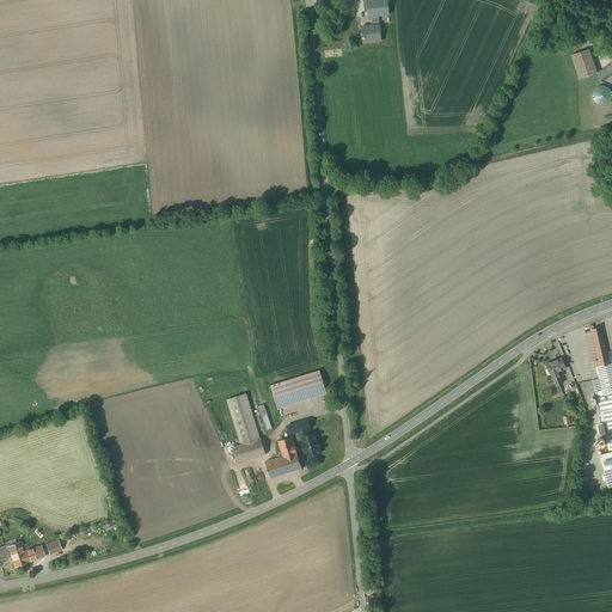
[(368,17),(371,17),(378,16),(386,16),(389,14),(387,0),(375,0),(367,1),(368,17)]
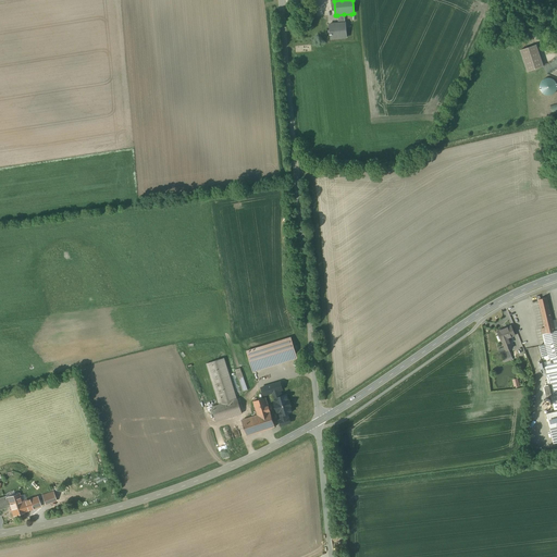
[(338,24),(330,24),(330,34),(329,34),(329,35),(330,35),(331,39),(347,37),(346,23),(345,23),(338,24)]
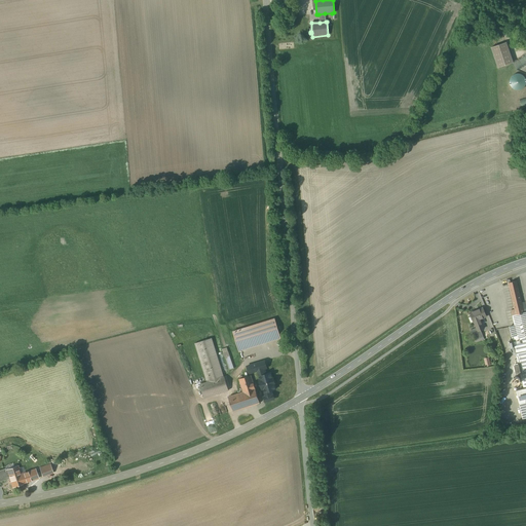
[(506,43),(491,47),(498,68),(513,63),(506,43)]
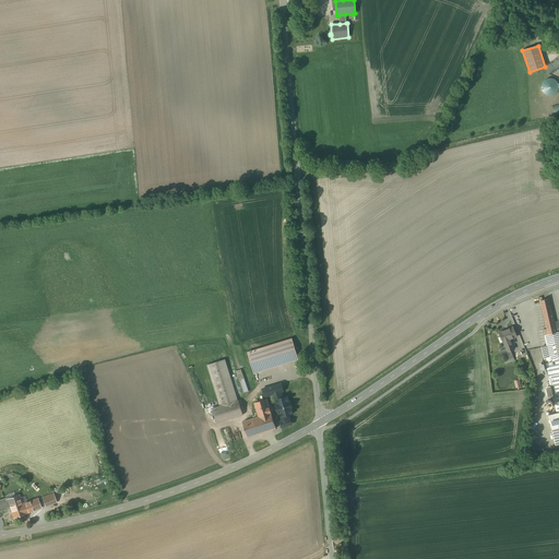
[(557,413),(558,412),(558,331),(557,332),(549,298),(543,300),(542,297),(538,298),(539,301),(546,329),(543,330),(545,337),(547,346),(542,347),(544,358),(545,358),(546,363),(540,364),(543,375),(547,373),(550,388),(546,389),(548,399),(554,397),(557,413)]
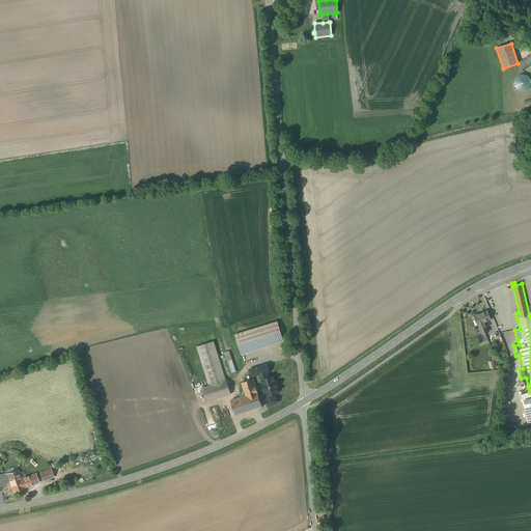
[(478,325),(484,323),(491,319),(487,310),(486,311),(480,313),(474,315),(478,325)]
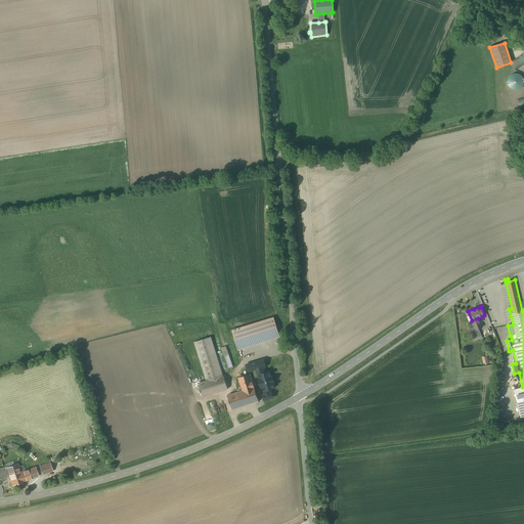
[(279,337),(273,317),(232,331),(238,350),(279,337)]
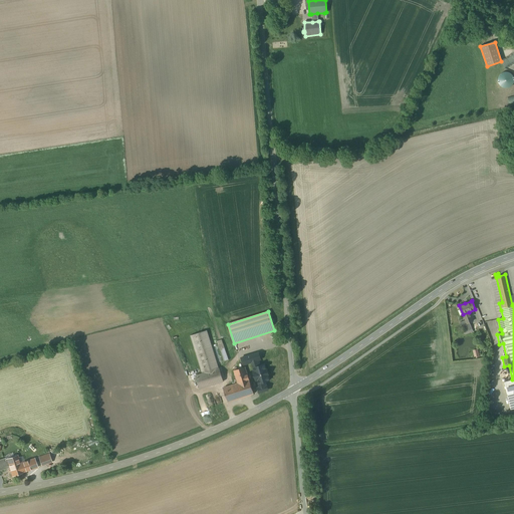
[(469,312),(463,314),(466,320),(460,322),(464,332),(472,329),(470,322),(473,321),(469,312)]
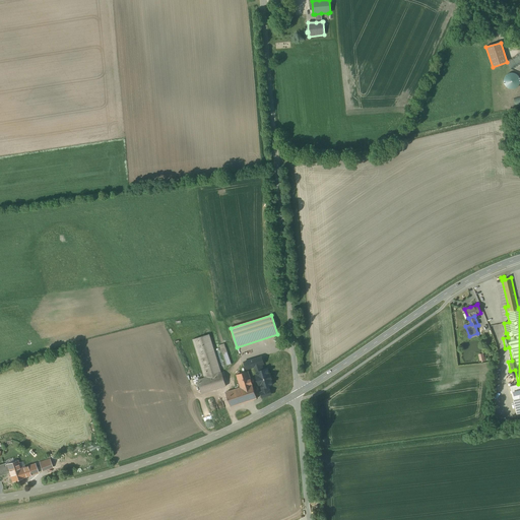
[(214,350),(209,334),(193,339),(203,373),(205,378),(197,380),(202,394),(226,386),(221,373),(220,373),(214,350)]
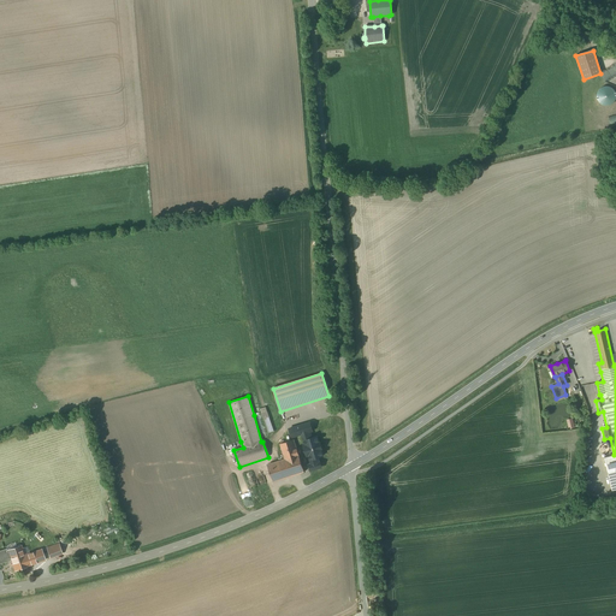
[(274,432),(266,407),(260,409),(262,413),(268,433),(274,432)]
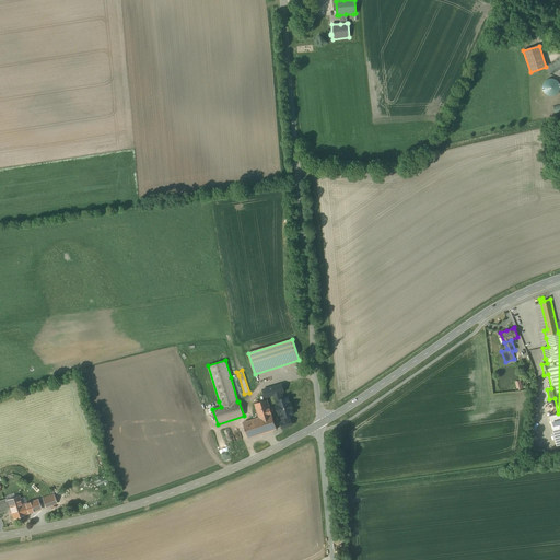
[(255,404),(259,418),(271,413),(268,399),(255,404)]
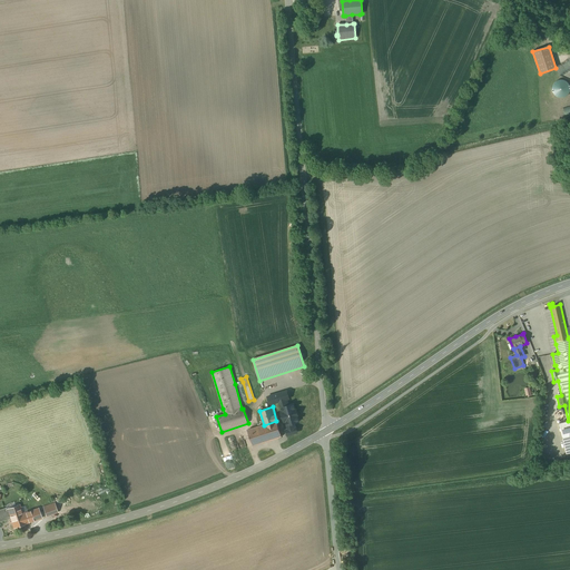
[(569,420),(568,421),(560,423),(567,454),(569,452),(569,420)]
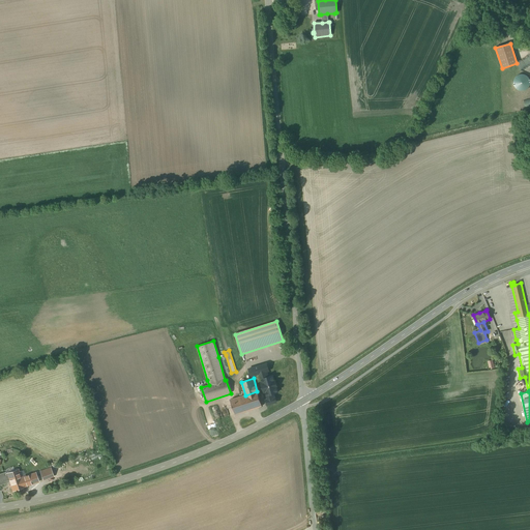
[(262,406),(257,391),(245,395),(230,401),(235,415),(262,406)]
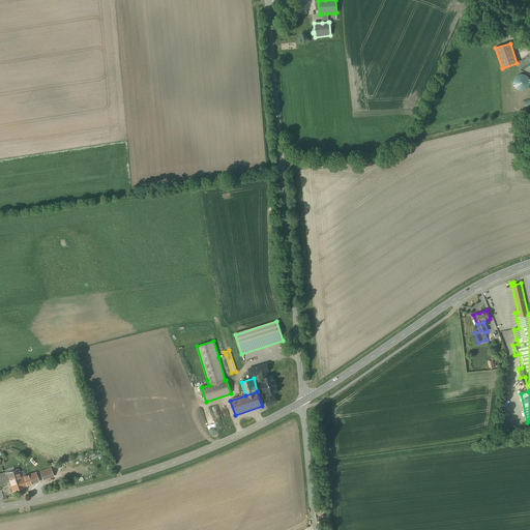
[(218,406),(212,408),(215,420),(223,418),(218,406)]
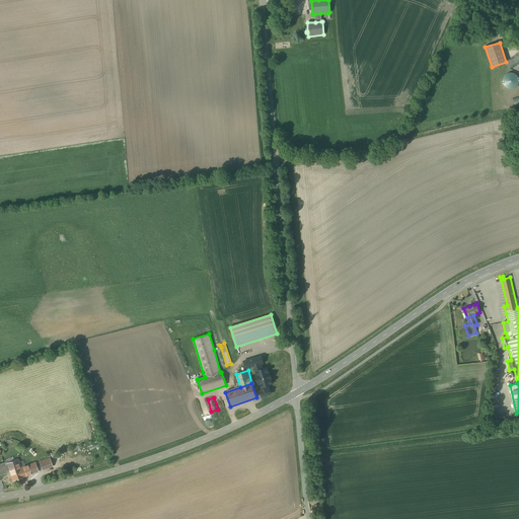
[(9,468),(9,470),(13,480),(38,471),(38,470),(42,469),(43,470),(53,466),(50,458),(20,468),(19,466),(19,465),(17,460),(6,464),(7,468),(9,468)]
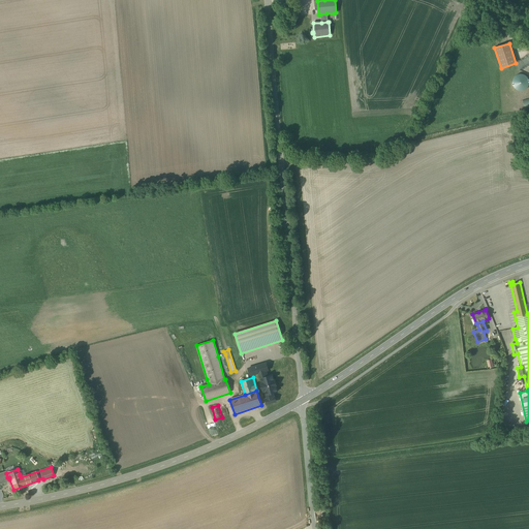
[(6,473),(6,471),(0,473),(0,484),(6,483),(5,480),(9,479),(9,477),(7,477),(6,473)]
